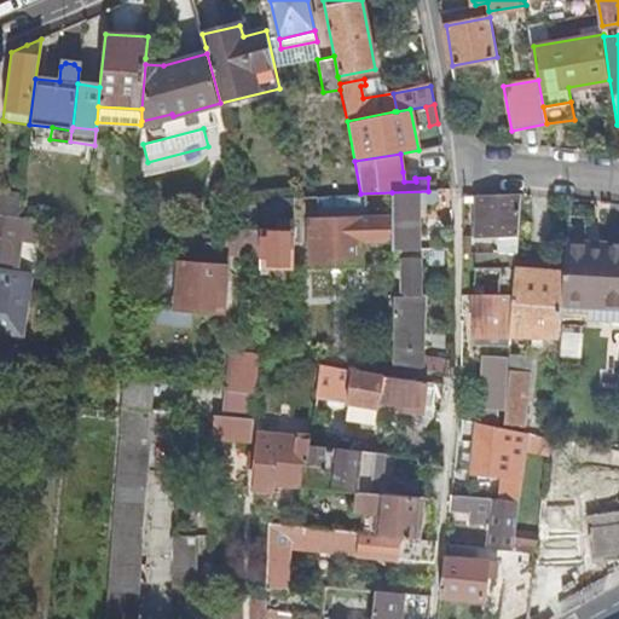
[(416,181),(415,178),(415,172),(403,172),(404,181),(416,181)]
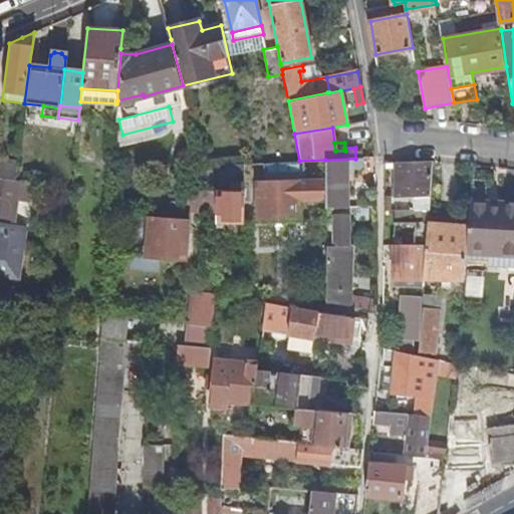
[(325,206),(347,206),(347,169),(358,169),(362,166),(361,158),(355,159),(325,160),(325,181),(325,200),(325,206)]
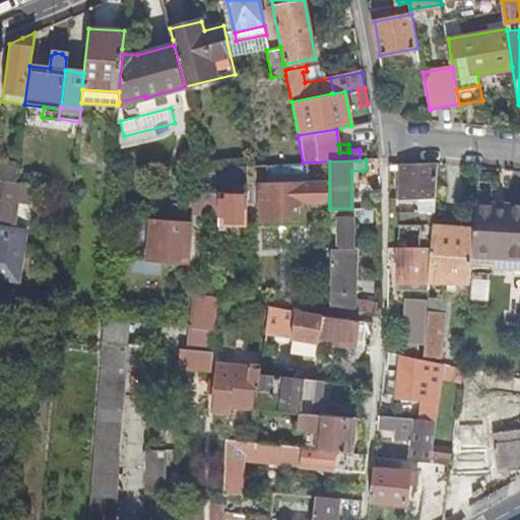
[(16,165),(0,161),(0,179),(14,182),(16,165)]
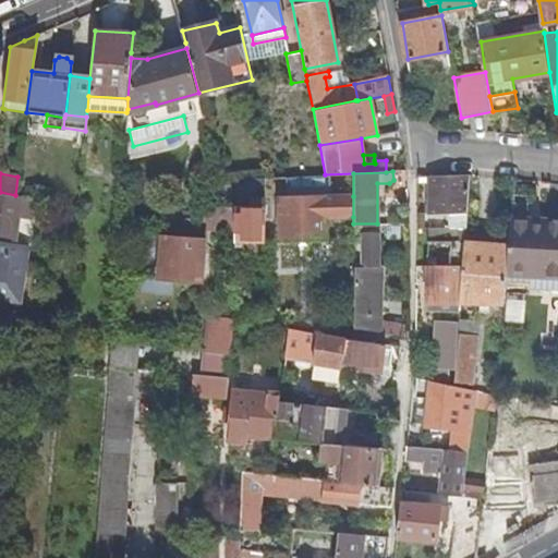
[(470,174),(429,176),(429,215),(451,214),(451,227),(466,227),(470,174)]
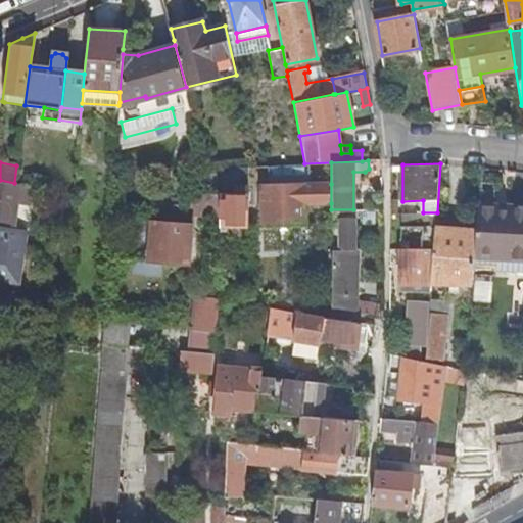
[(230,225),(247,225),(248,167),(231,168),(231,185),(233,185),(233,193),(220,193),(220,215),(220,225),(230,225)]
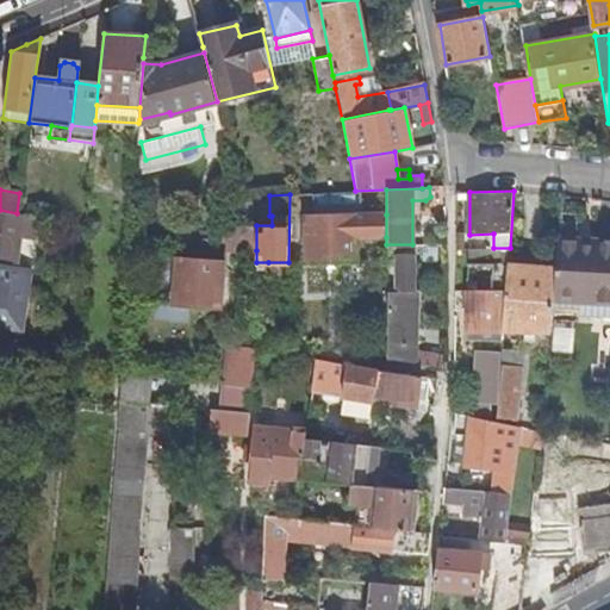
[(6,269),(12,228),(16,228),(17,213),(0,210),(0,340),(1,328),(8,269),(6,269)]
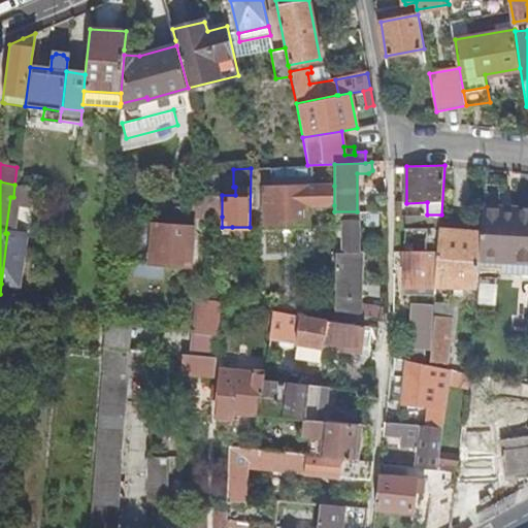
[(14,185),(13,197),(23,198),(25,186),(14,185)]
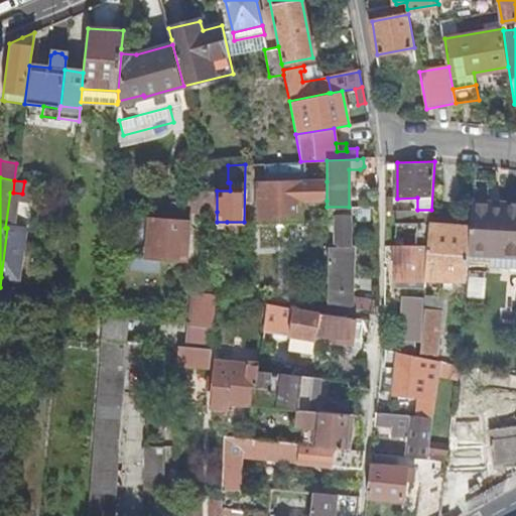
[(327,181),(257,182),(259,221),(301,220),(300,201),(327,201),(327,181)]
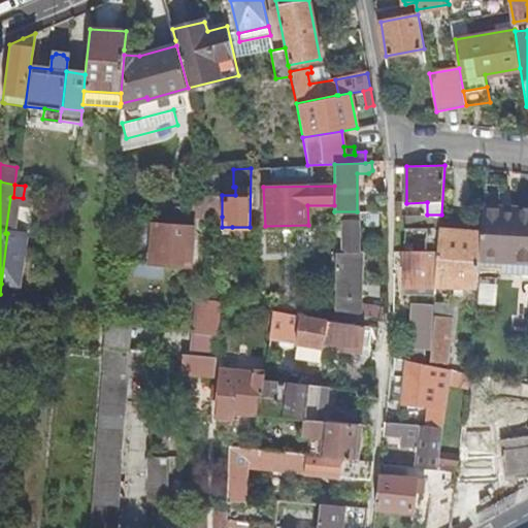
[(188,195),(188,217),(222,217),(222,195),(188,195)]
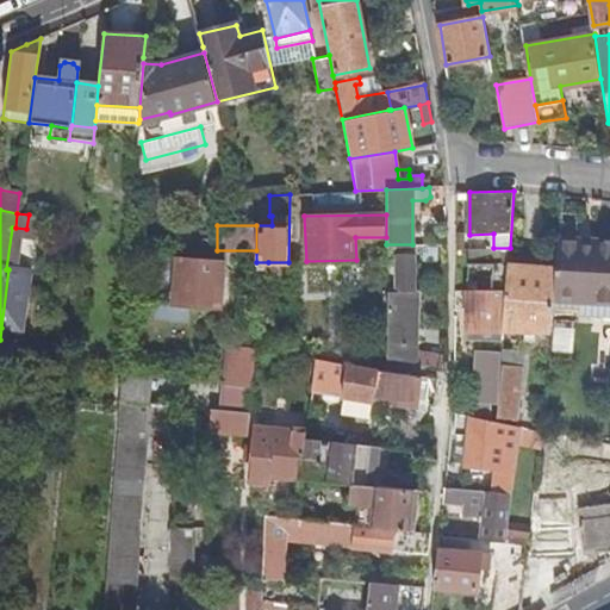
[(595,241),(596,230),(560,228),(559,240),(595,241)]
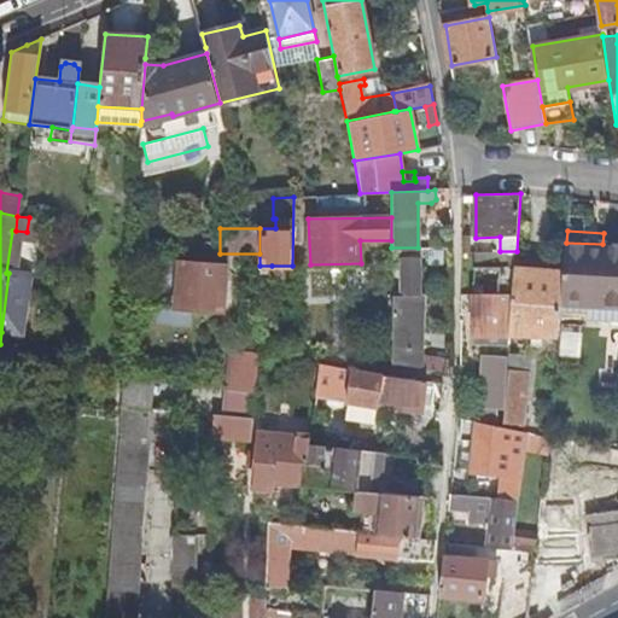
[(617,233),(604,233),(602,244),(566,243),(565,262),(563,301),(617,304),(617,233)]
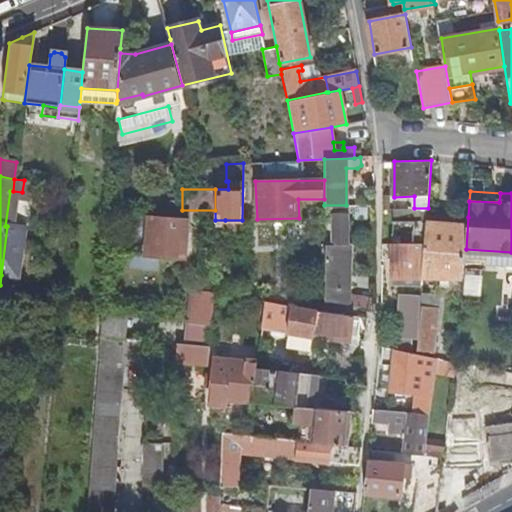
[(428,208),(414,208),(405,208),(405,216),(427,216),(428,208)]
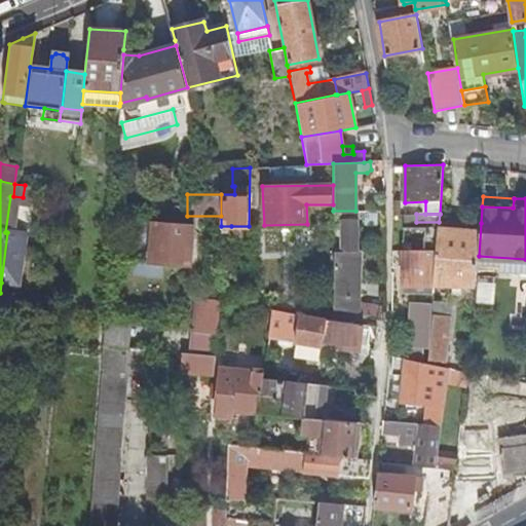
[(149,260),(161,261),(170,262),(190,263),(192,223),(186,222),(137,219),(134,265),(148,266),(149,260)]
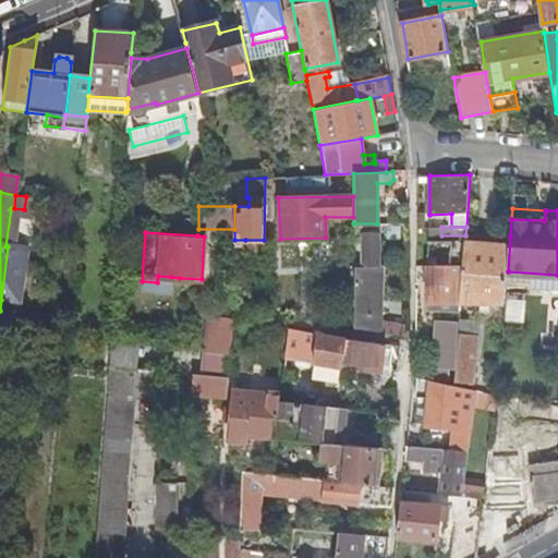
[(354,328),(403,336),(404,325),(380,320),(380,317),(383,317),(381,265),(378,265),(379,232),(360,232),(361,265),(353,265),(354,328)]
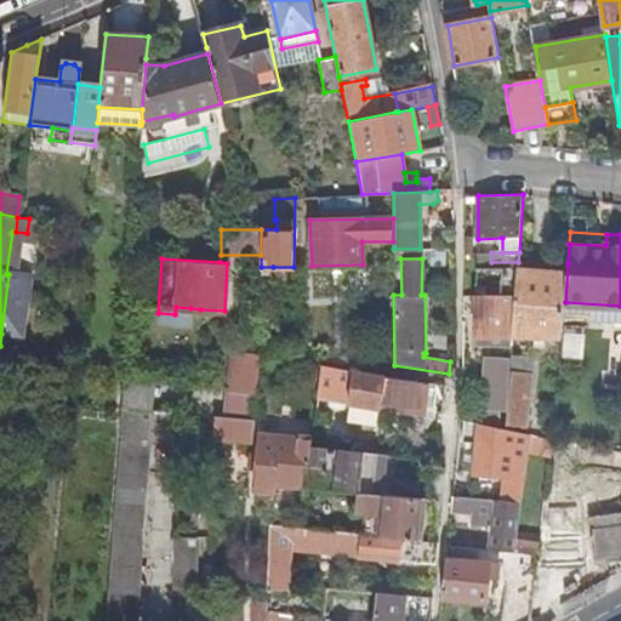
[(565,302),(568,263),(518,263),(516,296),(513,336),(562,336),(564,312),(565,302)]
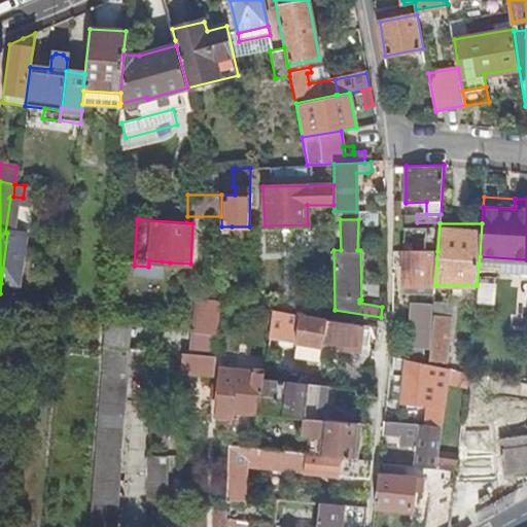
[(249,226),(232,226),(232,238),(249,238),(249,226)]
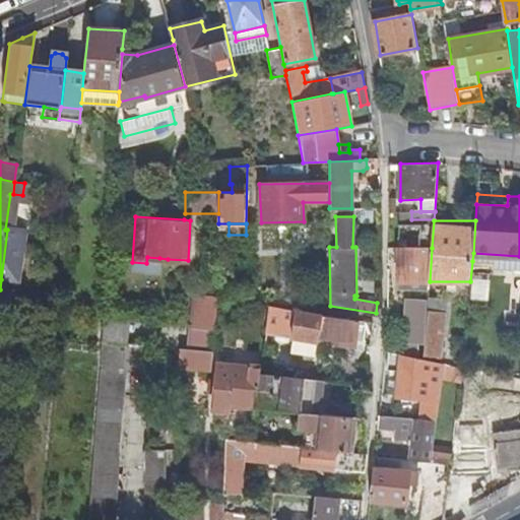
[(400,224),(400,240),(400,246),(400,248),(430,248),(430,224),(400,224)]
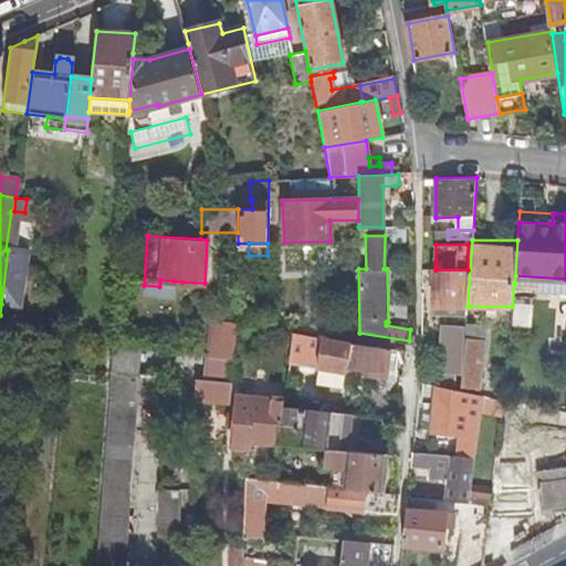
[(12,305),(19,251),(8,250),(1,304),(12,305)]
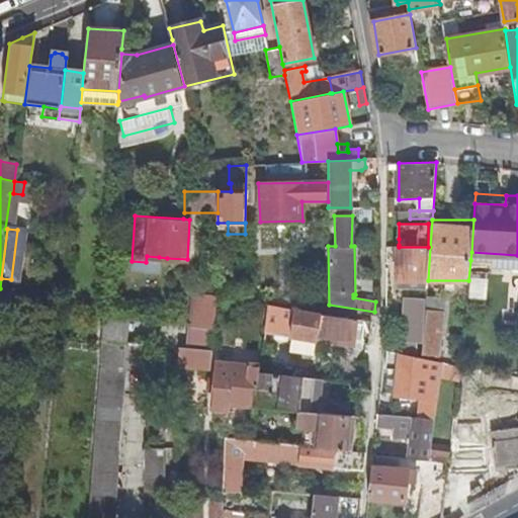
[(25,231),(17,230),(11,279),(18,280),(25,231)]
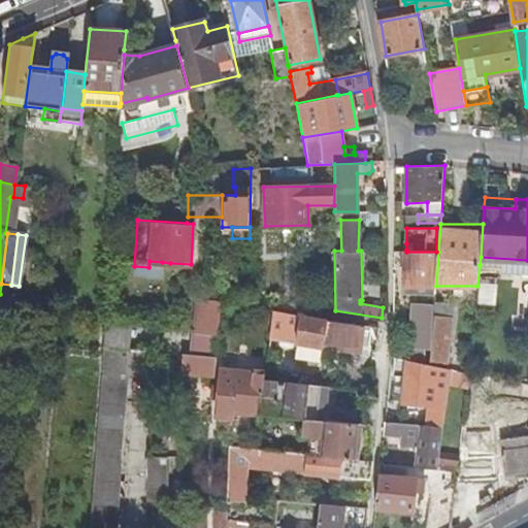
[(436,286),(438,252),(436,252),(406,252),(406,286),(436,286)]
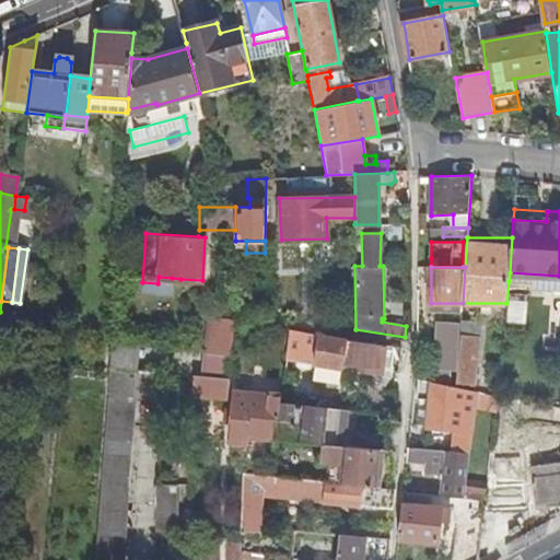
[(559,276),(510,272),(509,281),(533,282),(532,289),(559,290),(559,276)]
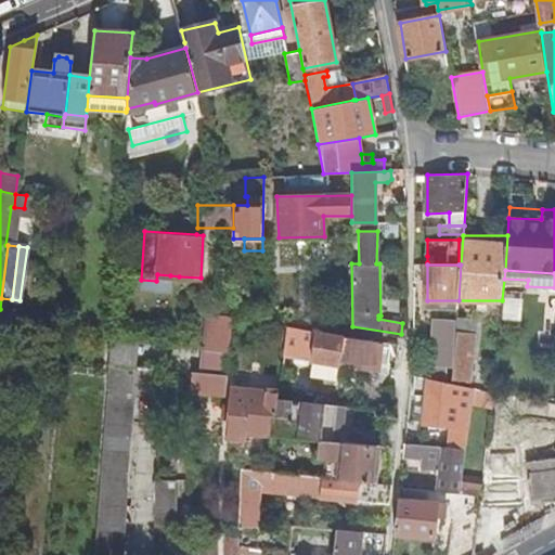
[(503,298),(502,319),(520,320),(521,299),(503,298)]
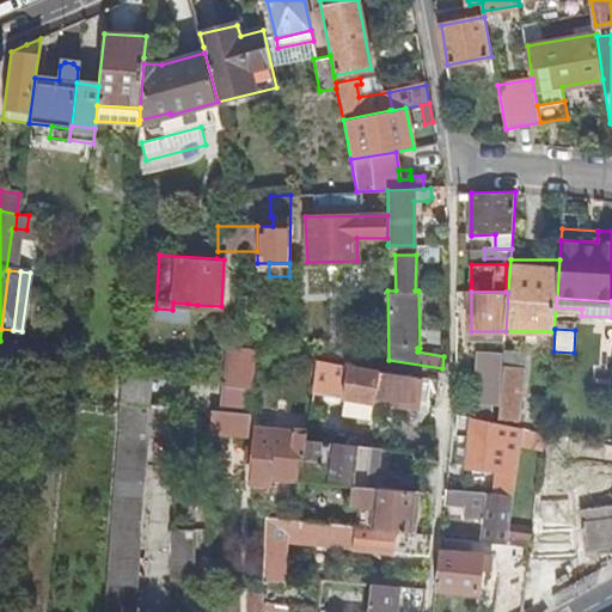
[(222,384),(220,411),(250,412),(254,365),(255,352),(256,348),(230,346),(226,384),(222,384)]
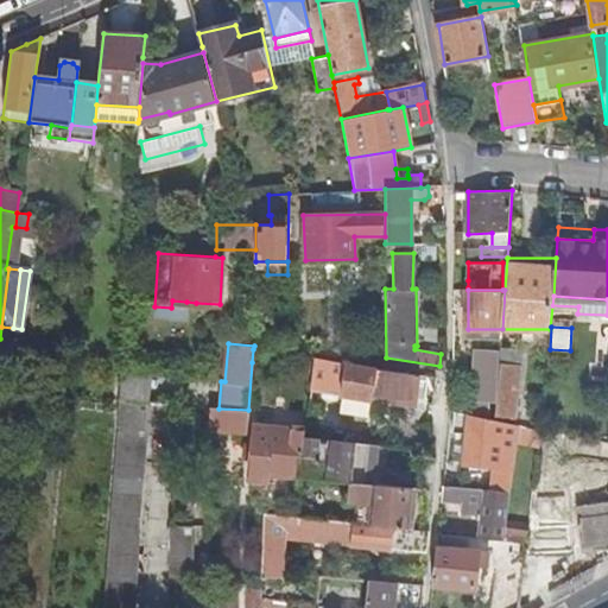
[(279,367),(280,354),(253,349),(252,362),(279,367)]
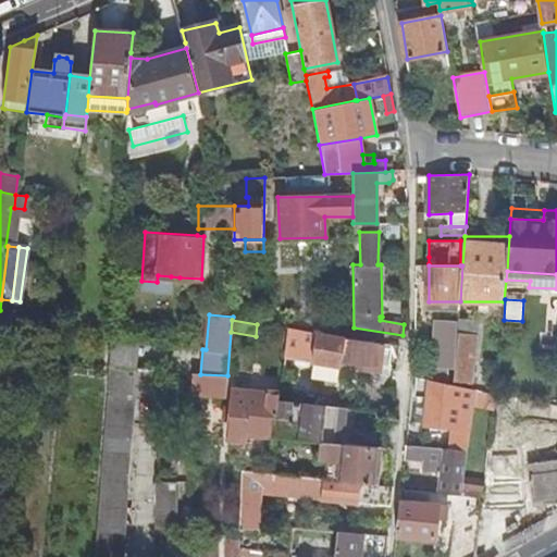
[(433,367),(456,368),(457,323),(435,321),(433,367)]
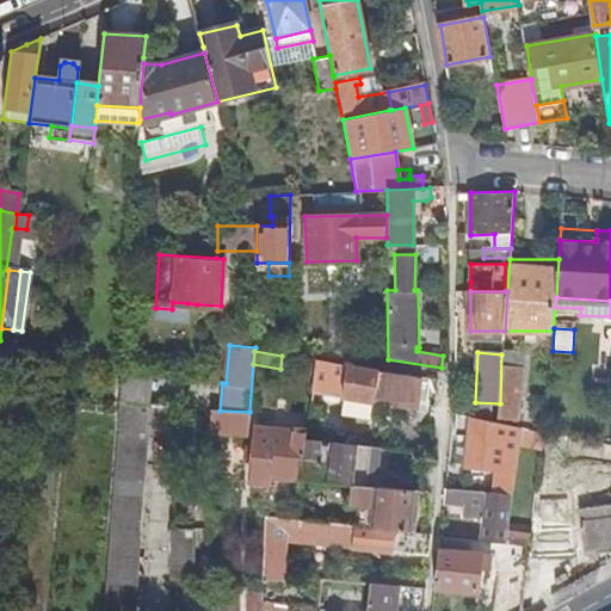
[(501,389),(520,394),(522,371),(520,371),(522,352),(504,352),(501,389)]
